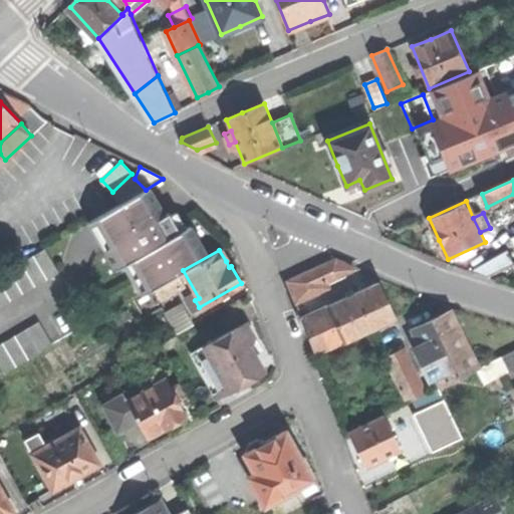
[(513,265),(513,261),(509,252),(473,274),(487,278),(513,265)]
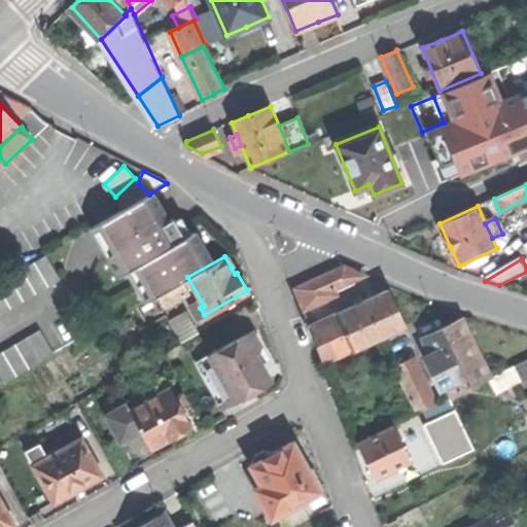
[(294,288),(304,310),(337,295),(336,292),(351,285),(349,282),(362,276),(344,267),(294,288)]
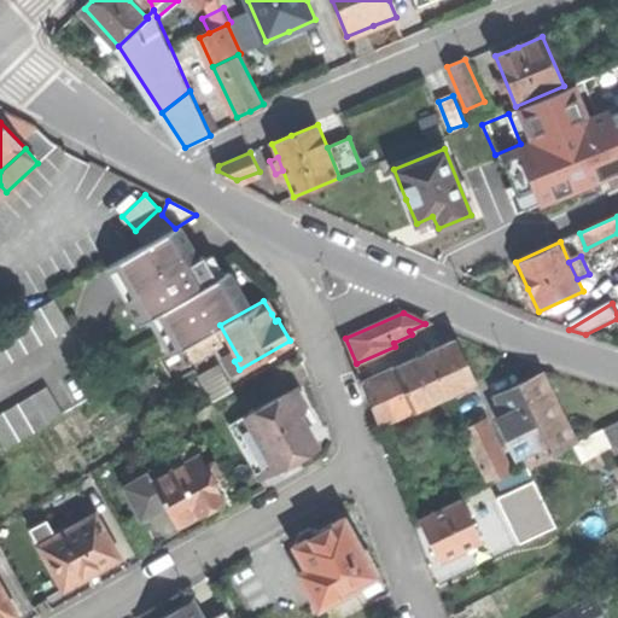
[(186,345),(192,356),(220,342),(213,330),(186,345)]
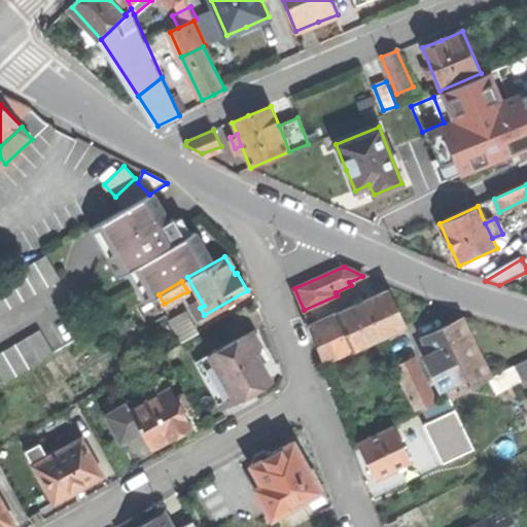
[(367,343),(403,326),(394,306),(387,289),(350,306),(367,343)]
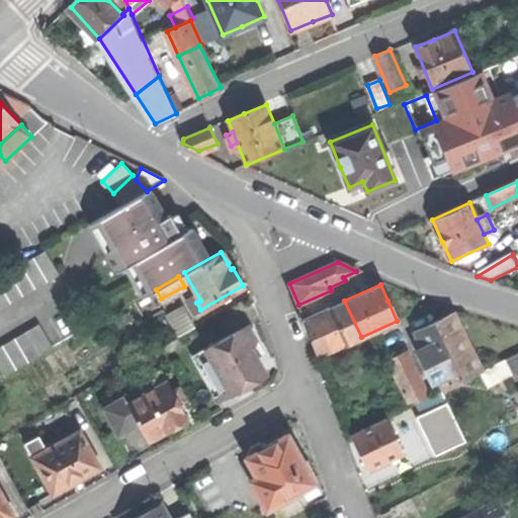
[(347,344),(361,337),(344,300),(330,308),(339,326),(341,331),(347,344)]
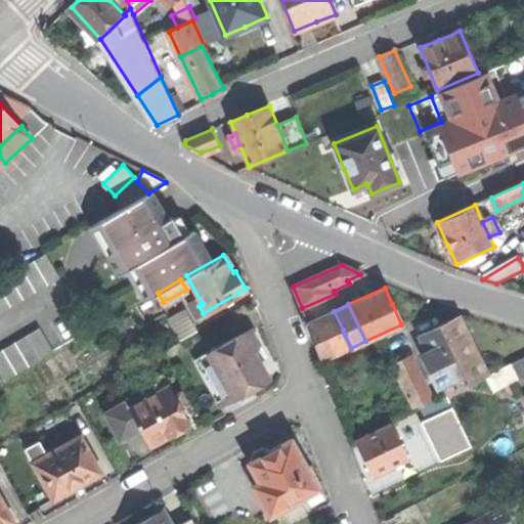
[(170,317),(181,339),(197,331),(184,309),(170,317)]
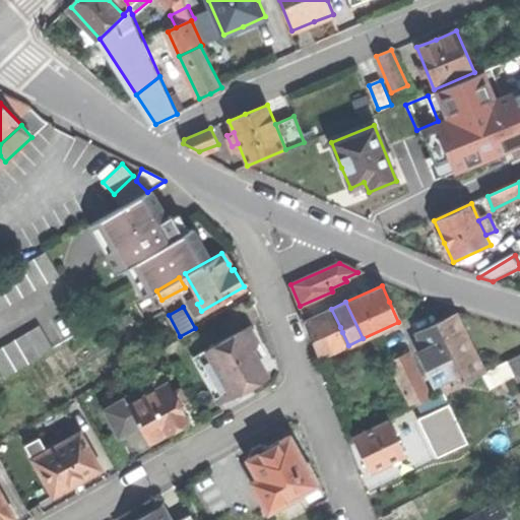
[(320,358),(348,345),(342,332),(336,335),(334,330),(340,327),(331,309),(303,321),(320,358)]
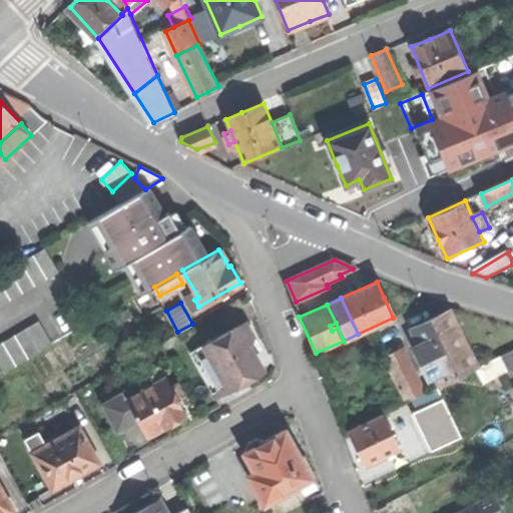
[(440,385),(455,378),(476,368),(460,336),(448,311),(412,329),(420,345),(440,385)]
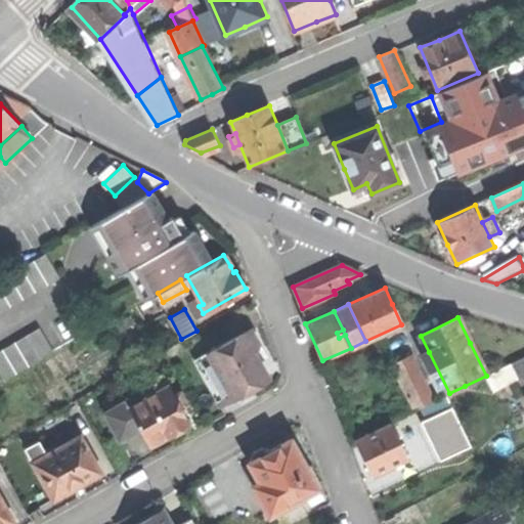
[(0,374),(3,380),(56,350),(43,325),(0,349),(0,374)]
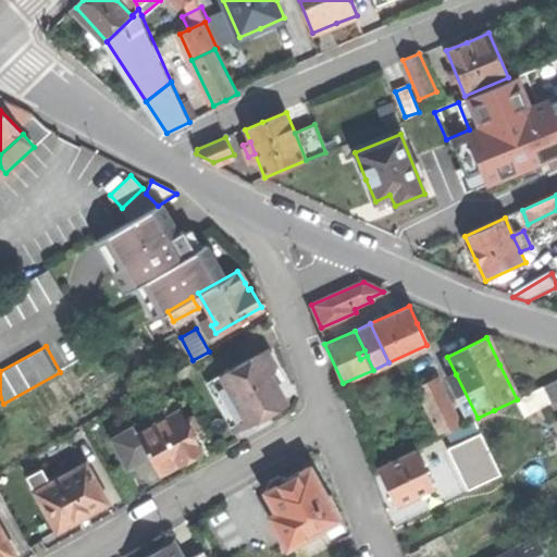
[(207,382),(234,430),(261,415),(285,401),(267,369),(274,363),(265,348),(207,382)]
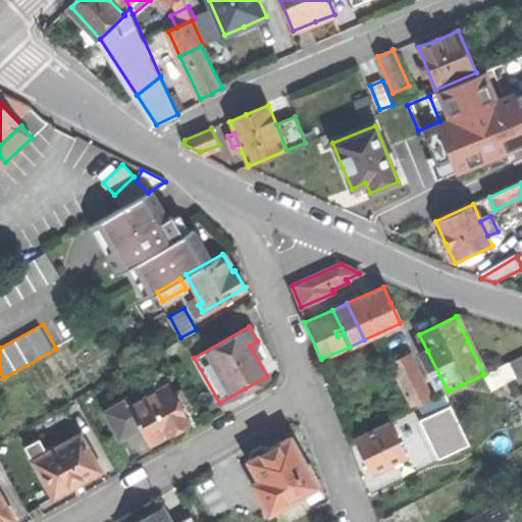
[(440,396),(448,392),(427,351),(420,355),(440,396)]
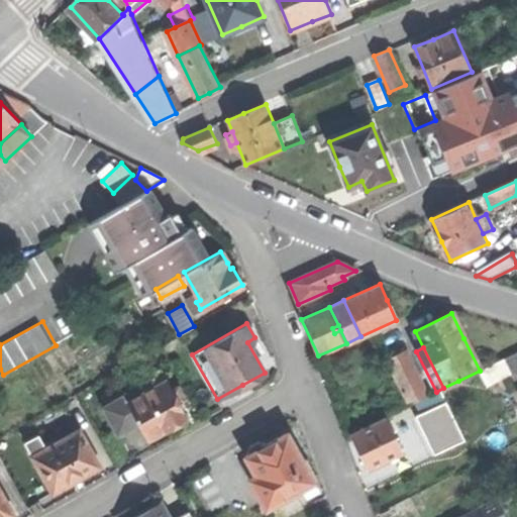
[(386,358),(408,405),(422,398),(426,396),(404,350),(386,358)]
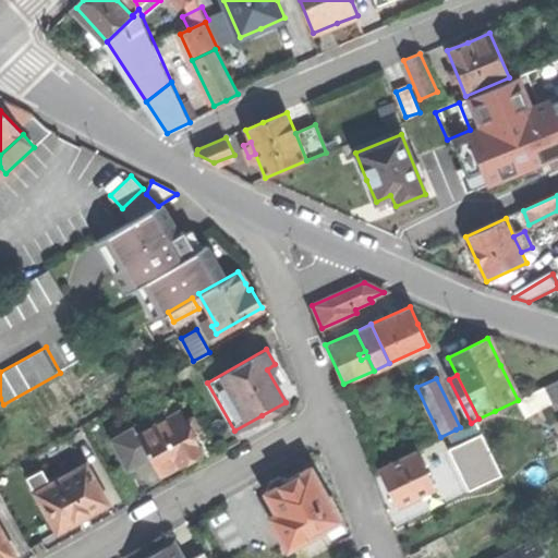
[(557,379),(544,387),(553,403),(557,400),(557,379)]
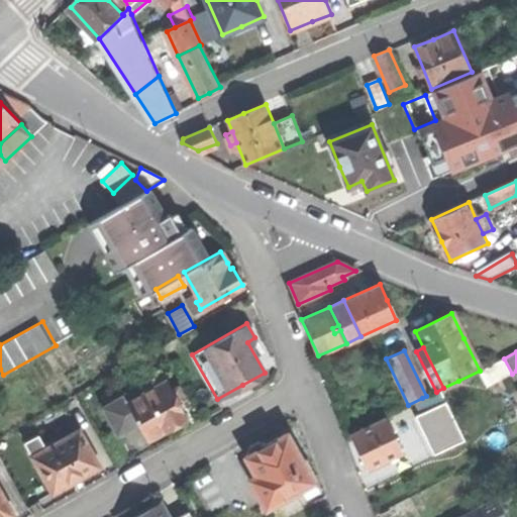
[(466,396),(512,374),(504,358),(480,371),(458,381),(466,396)]
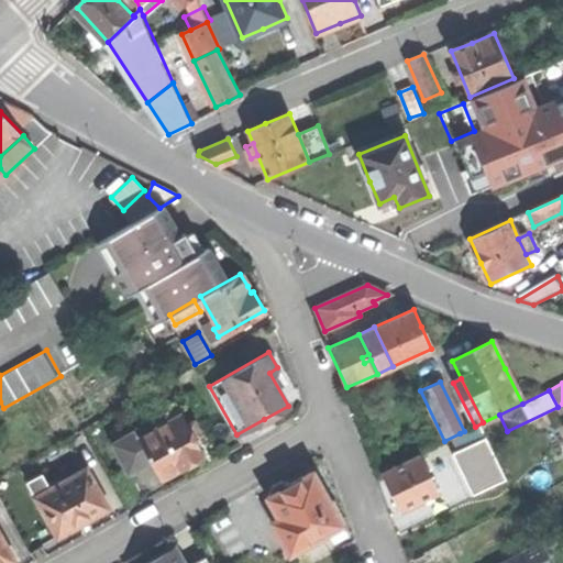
[(150,460),(161,478),(175,470),(183,465),(191,468),(200,463),(199,456),(205,454),(195,437),(201,433),(194,419),(186,423),(180,414),(138,438),(150,460)]
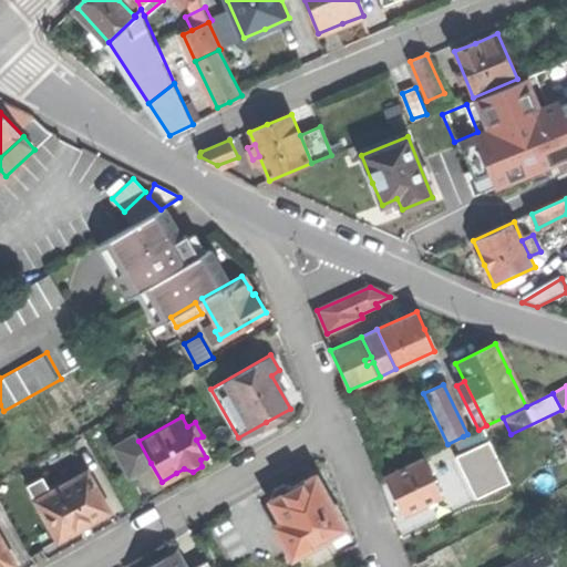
[(127,475),(151,463),(138,441),(134,433),(111,446),(127,475)]
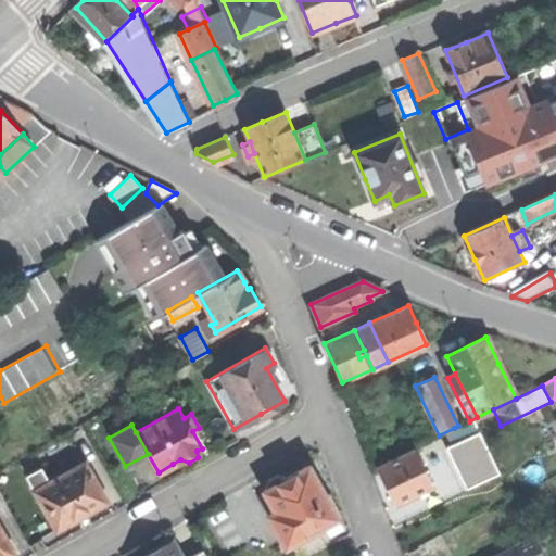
[(439,436),(456,470),(471,463),(454,428),(439,436)]
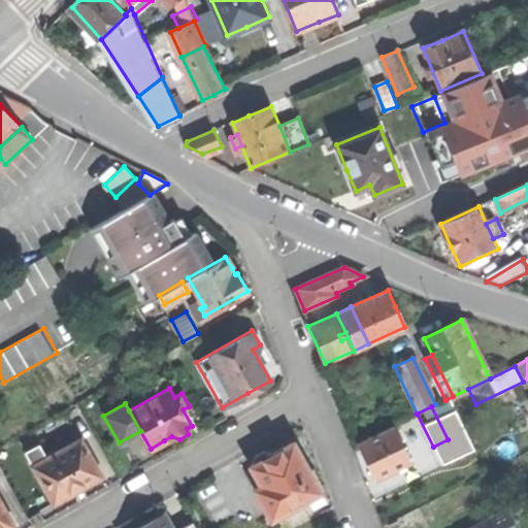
[(368,463),(375,480),(410,462),(393,428),(359,444),(368,463)]
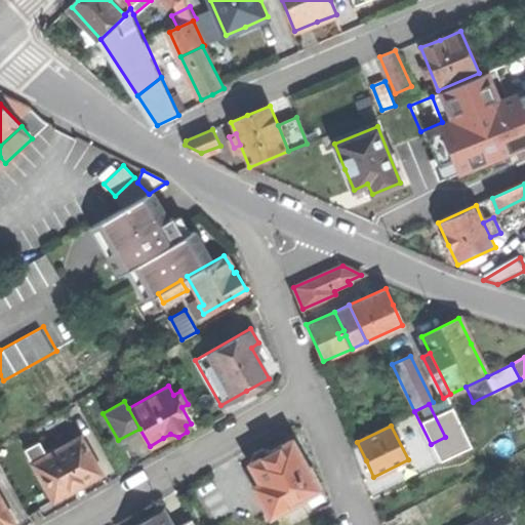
[(32,461),(53,499),(76,486),(101,472),(78,435),(45,454),(32,461)]
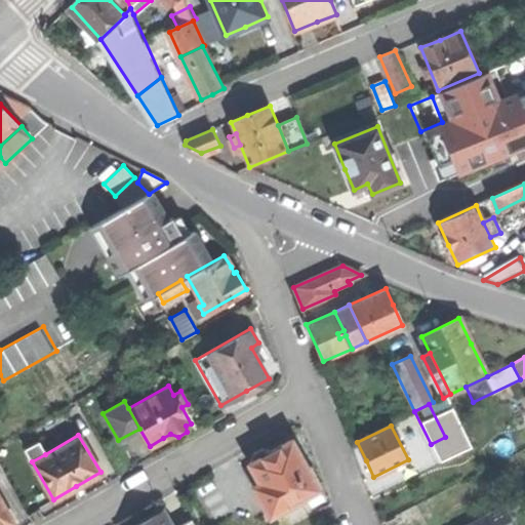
[(257,494),(270,515),(307,494),(311,502),(323,495),(291,439),(278,446),(271,450),(264,447),(254,452),(251,458),(252,460),(249,462),(259,481),(252,485),(257,494)]
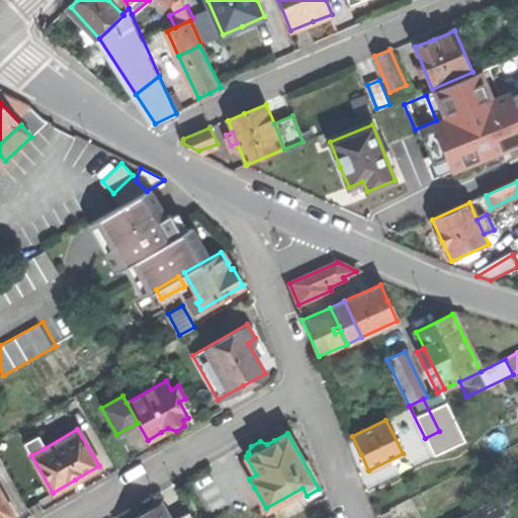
[(23,442),(31,455),(45,448),(36,434),(23,442)]
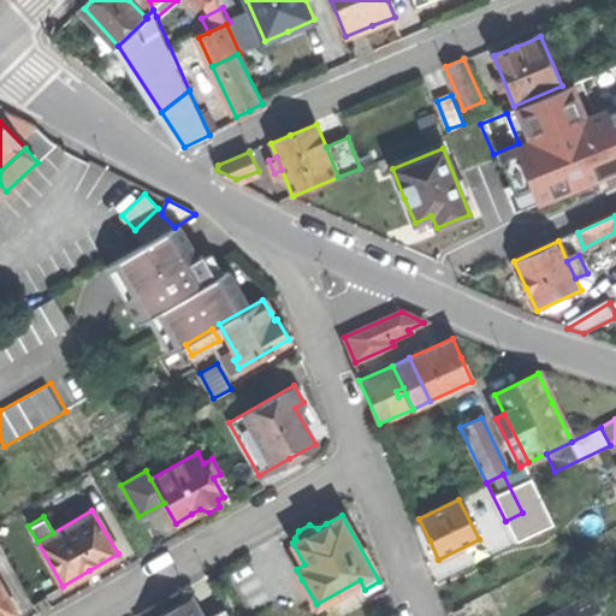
[(302,612),(317,604),(302,580),(288,588),(302,612)]
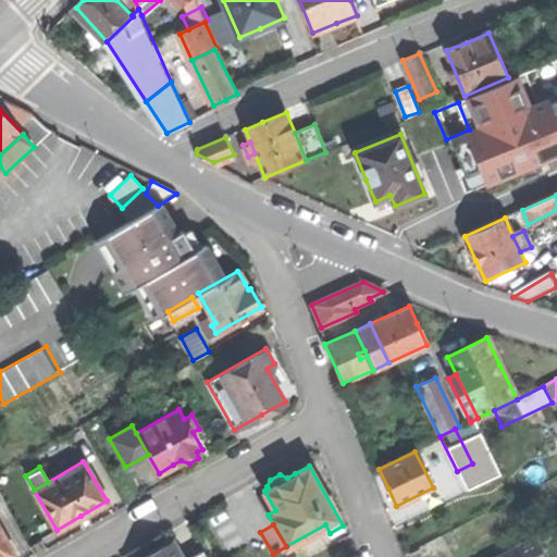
[(0,556),(9,556),(14,555),(0,529),(0,556)]
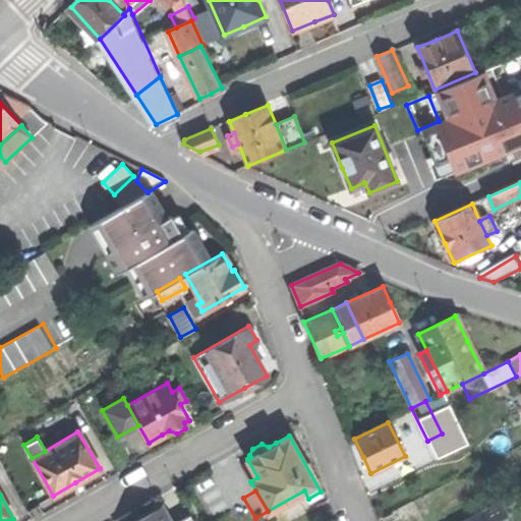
[(509,520),(501,504),(480,514),(483,520),(509,520)]
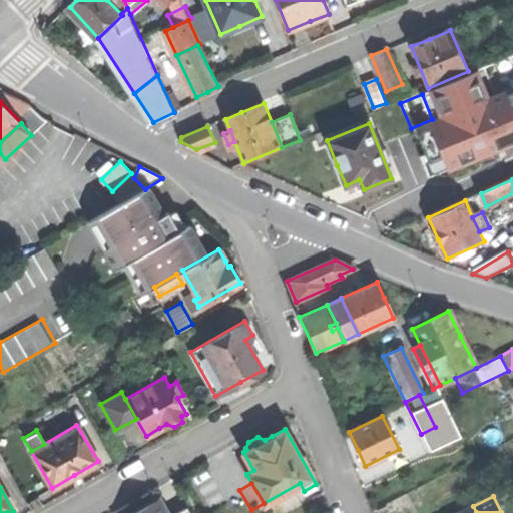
[(168,512),(159,497),(137,510),(131,512),(168,512)]
